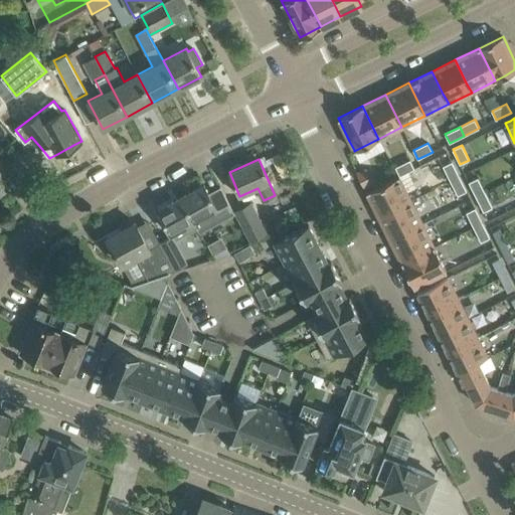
[(399,176),(414,169),(410,160),(395,167),(399,176)]
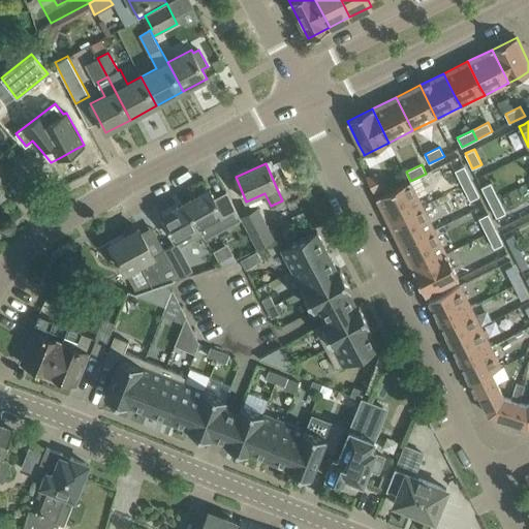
[(462,186),(471,181),(466,170),(464,165),(455,170),(462,186)]
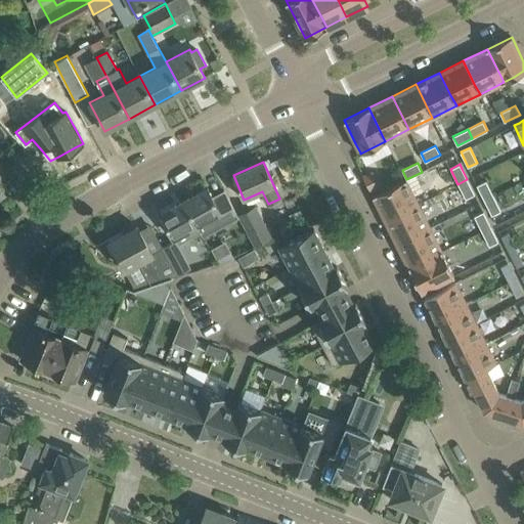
[(379,184),(375,177),(372,171),(363,175),(362,175),(364,178),(370,190),(380,185),(379,184)]
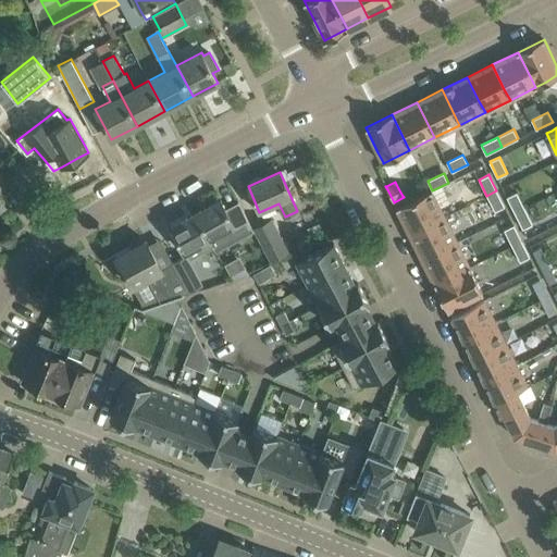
[(445,217),(433,192),(432,190),(430,192),(397,207),(396,208),(410,234),(440,220),(445,217)]
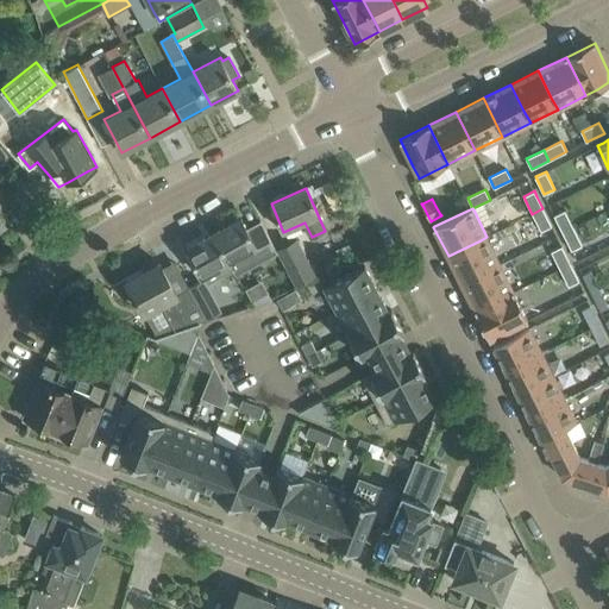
[(541,231),(552,226),(550,221),(542,208),(532,214),(541,231)]
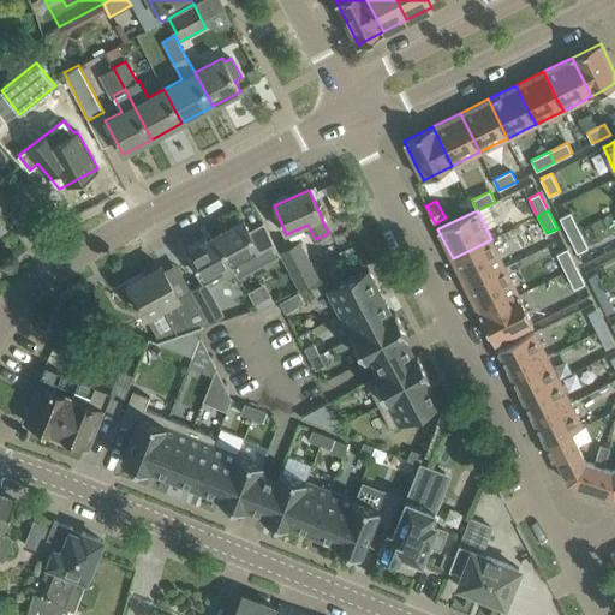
[(568,236),(579,230),(571,213),(560,218),(568,236)]
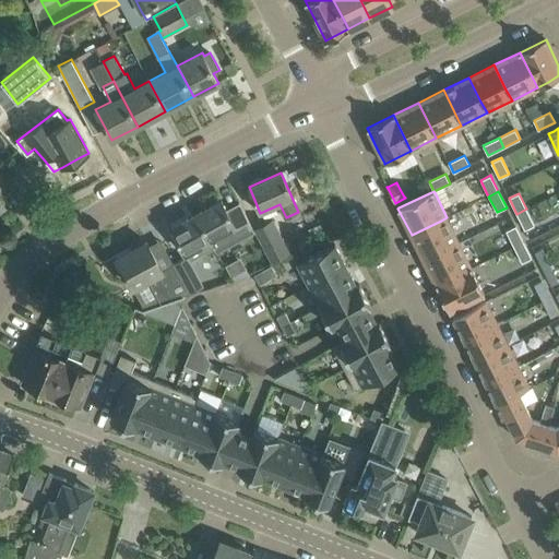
[(241,207),(229,214),(222,201),(197,214),(210,239),(214,247),(217,253),(256,232),(239,202),(238,203),(241,207)]
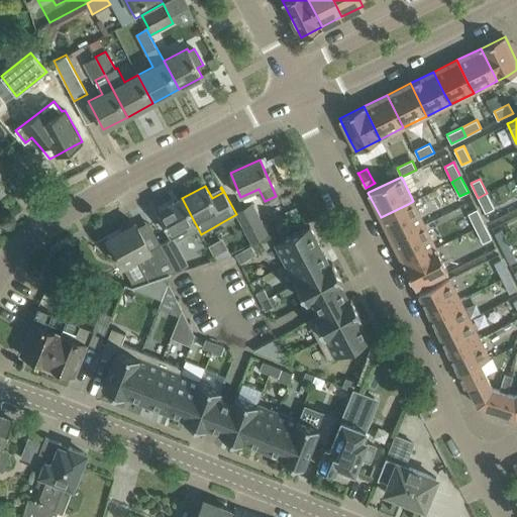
[(486,212),(495,208),(487,193),(478,198),(486,212)]
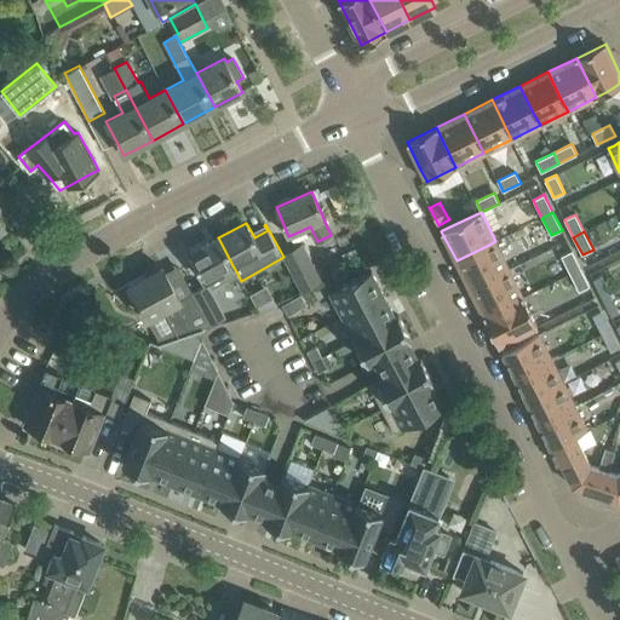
[(237,274),(233,265),(218,237),(190,253),(207,285),(193,292),(211,325),(227,316),(219,305),(211,290),(237,274)]
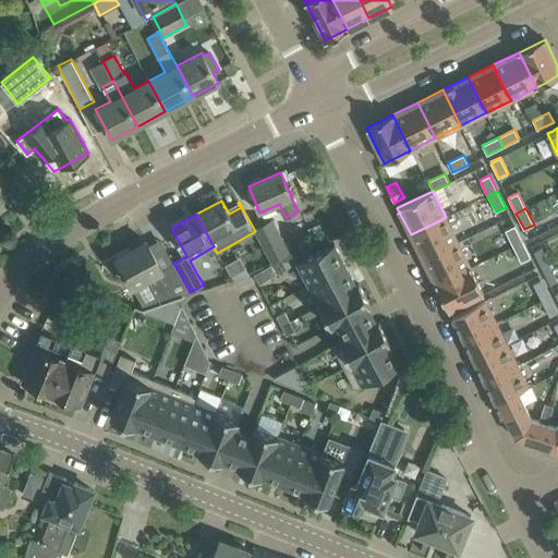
[(452,245),(459,242),(446,217),(440,220),(411,234),(423,259),(452,245)]
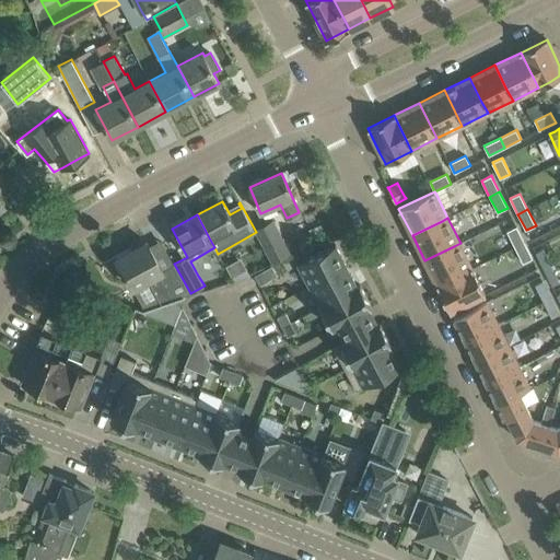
[(277,236),(271,224),(259,230),(265,242),(277,236)]
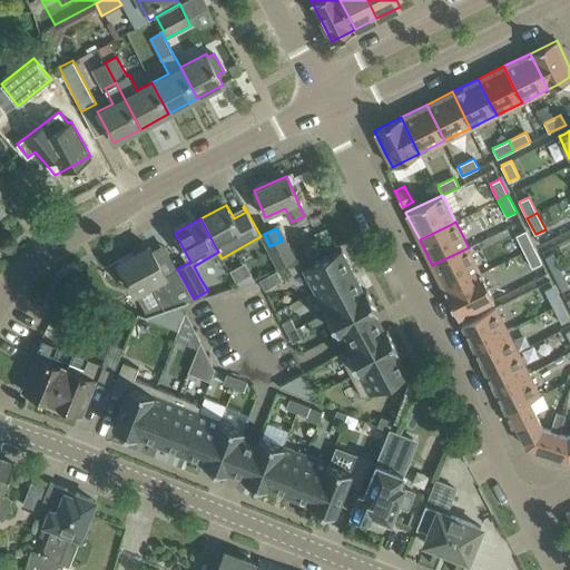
[(526,231),(516,235),(523,252),(534,246),(528,235),(526,231)]
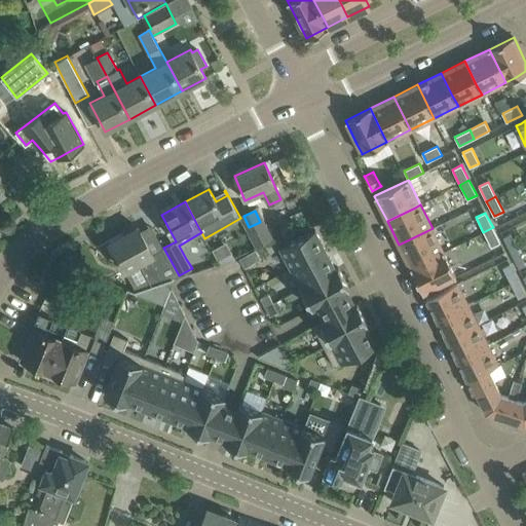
[(138,227),(110,242),(120,260),(126,272),(140,265),(151,286),(166,280),(174,277),(179,275),(163,248),(153,254),(138,227)]
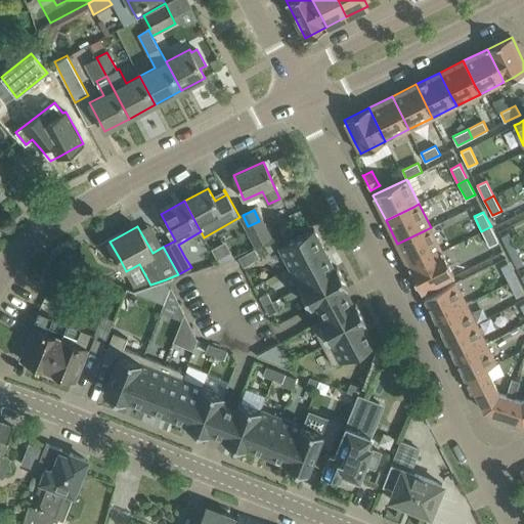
[(491,226),(481,231),(489,246),(498,242),(496,238),(491,226)]
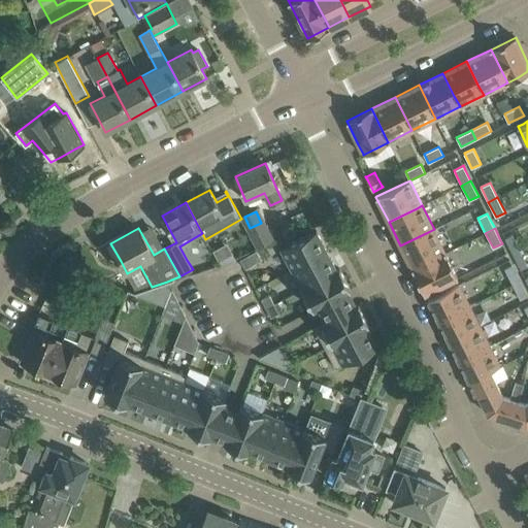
[(440,256),(446,253),(434,229),(428,232),(400,245),(413,269),(440,256)]
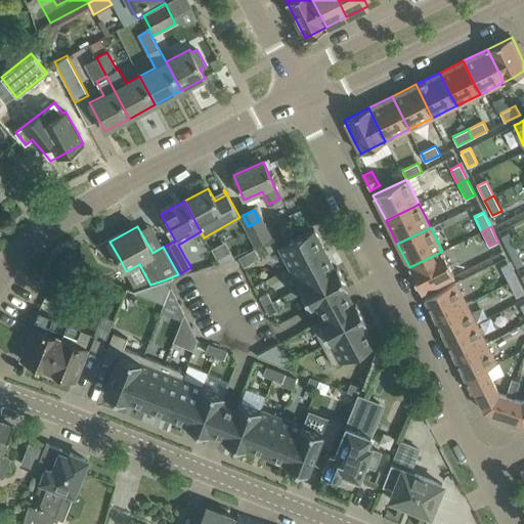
[(290,267),(324,249),(313,228),(278,247),(290,267)]
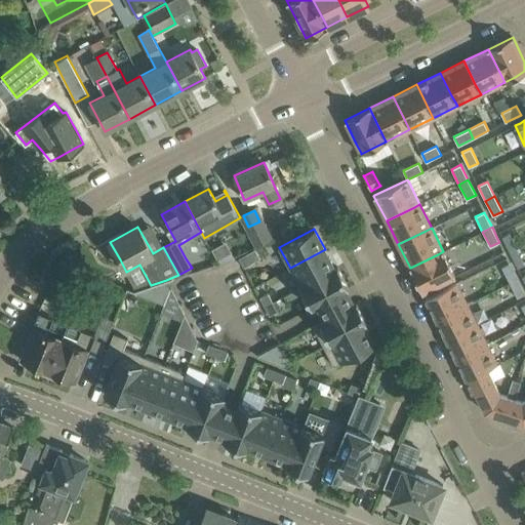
[(511,253),(518,249),(511,234),(503,238),(511,253)]
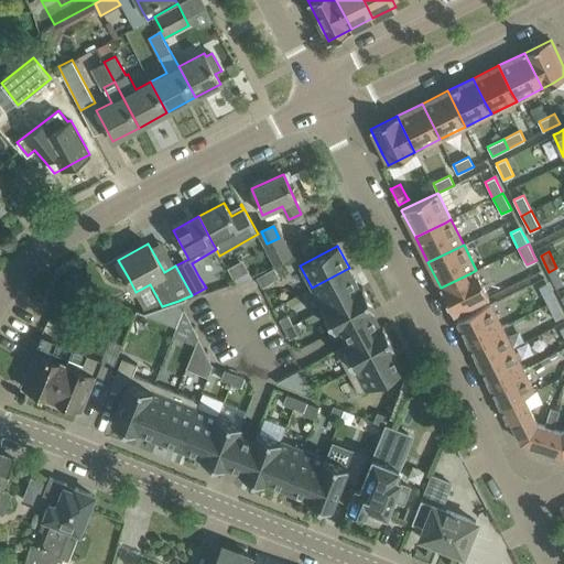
[(360,289),(360,288),(349,268),(312,288),(323,308),(360,289)]
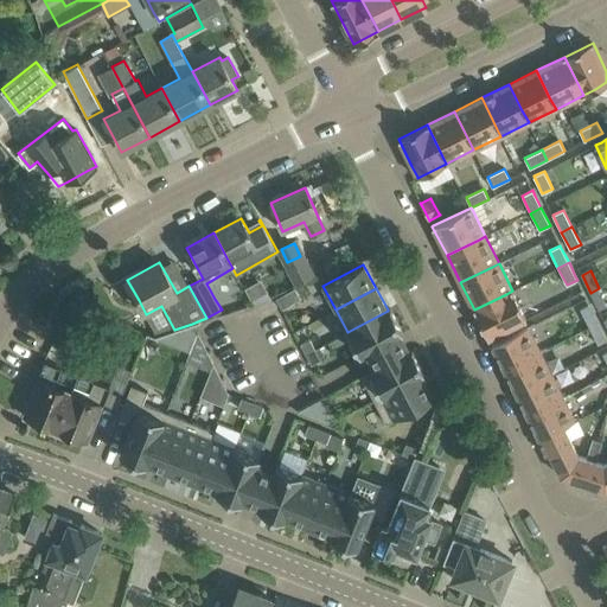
[(600,310),(606,306),(606,304),(599,288),(590,293),(600,310)]
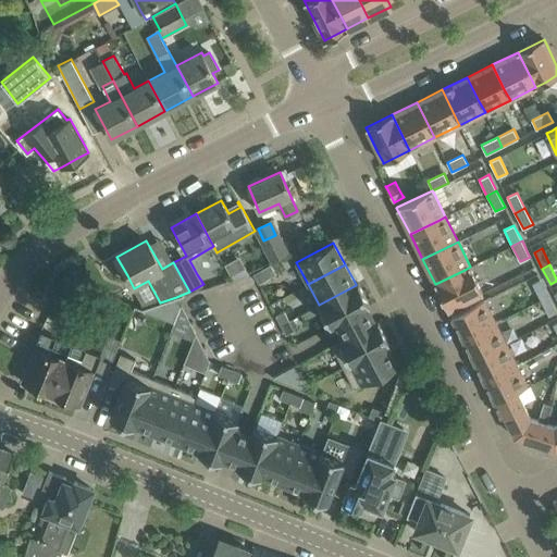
[(483,293),(473,273),(470,267),(465,270),(435,284),(447,310),(448,310),(468,300),(483,293)]
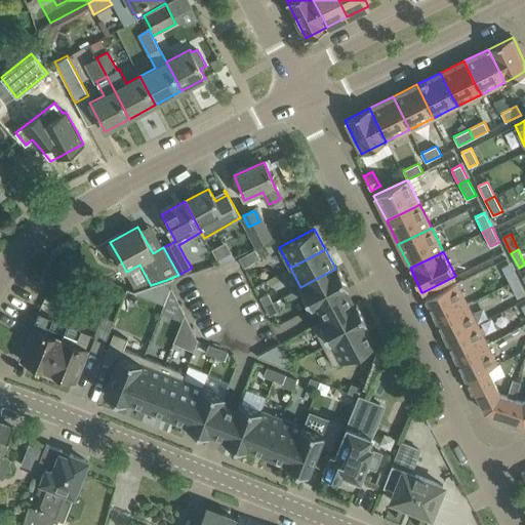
[(244,267),(252,263),(247,253),(239,257),(244,267)]
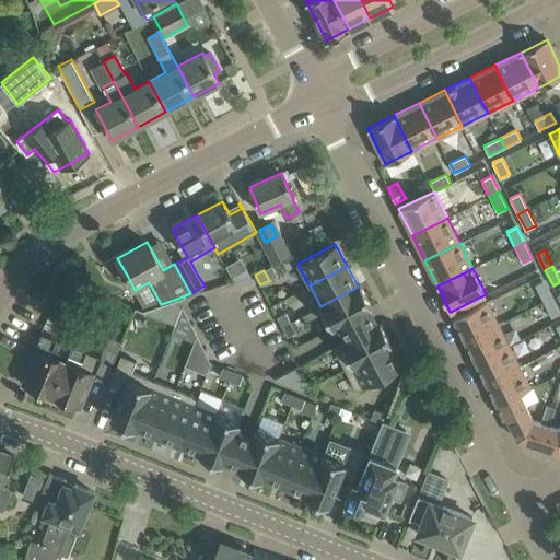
[(544,302),(552,298),(544,280),(536,284),(544,302)]
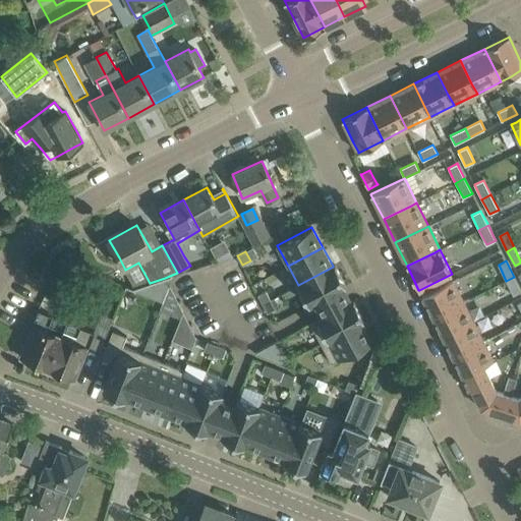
[(333,267),(298,285),(309,305),(314,302),(315,303),(316,302),(316,301),(342,287),(343,288),(344,288),(344,287),(346,285),(335,265),(333,266),(333,267)]
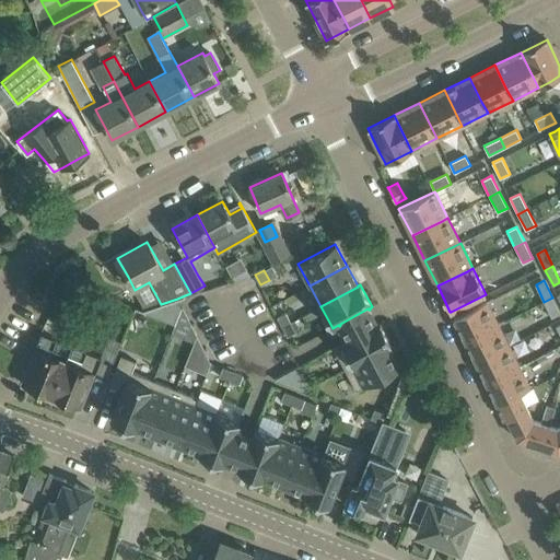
[(559,312),(552,298),(544,302),(552,317),(559,313),(559,312)]
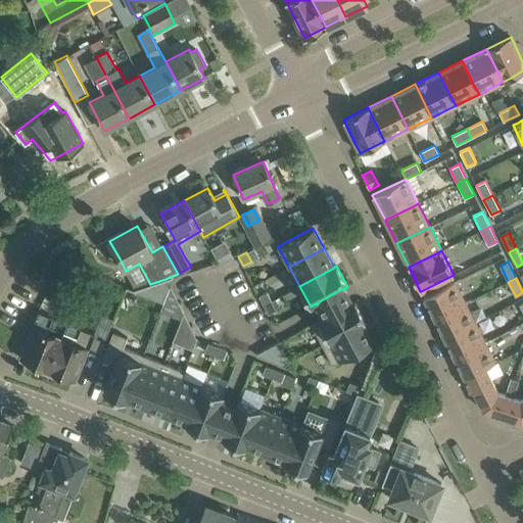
[(136,289),(135,292),(163,303),(164,303),(171,287),(165,279),(150,284),(136,289)]
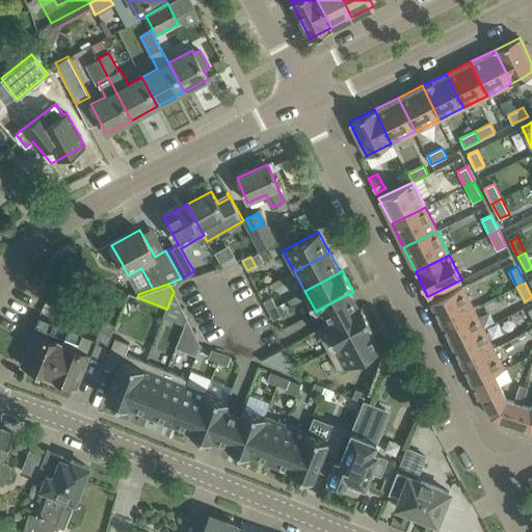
[(442,324),(475,308),(463,287),(432,302),(431,301),(430,301),(442,324)]
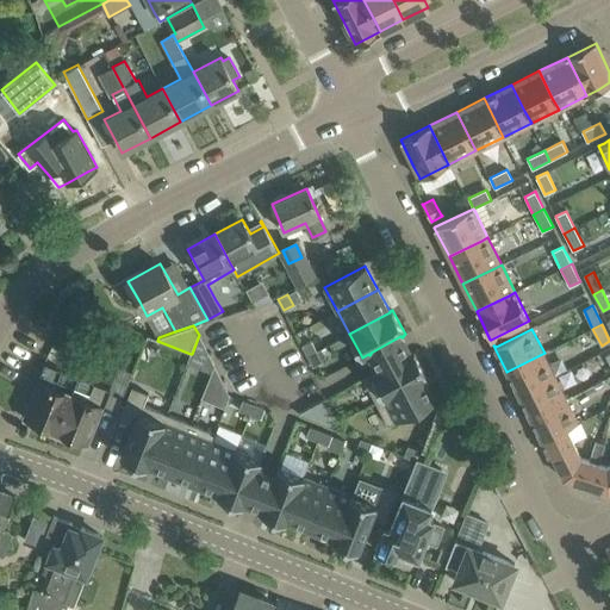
[(371,354),(369,355),(378,371),(363,378),(375,402),(424,375),(424,377),(427,375),(415,350),(411,353),(403,337),(402,337),(400,336),(371,353),(371,354)]
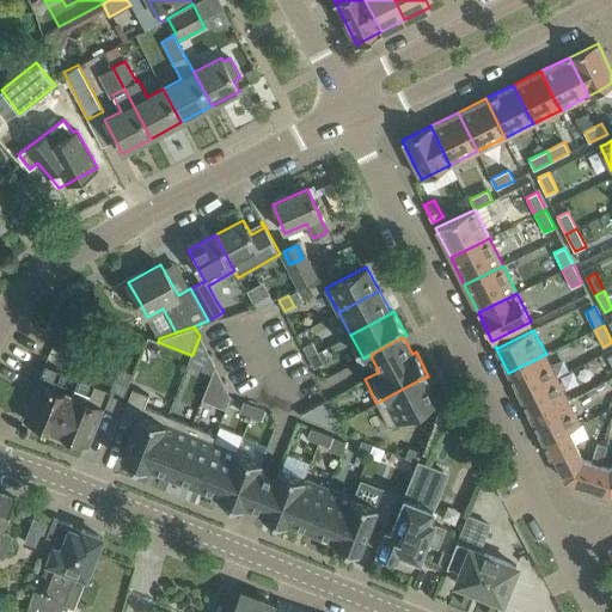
[(308,357),(318,353),(312,342),(303,347),(308,357)]
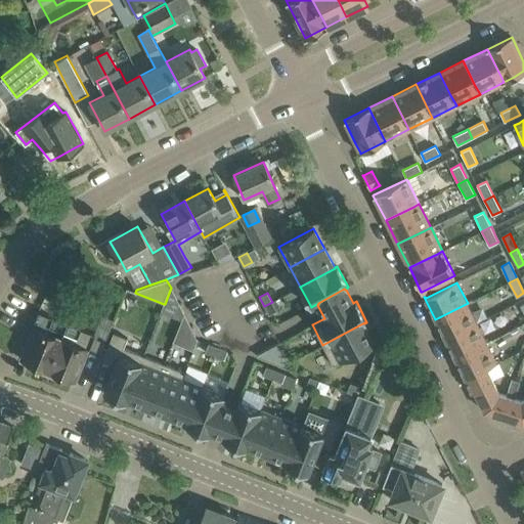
[(269,315),(277,310),(272,302),(264,306),(269,315)]
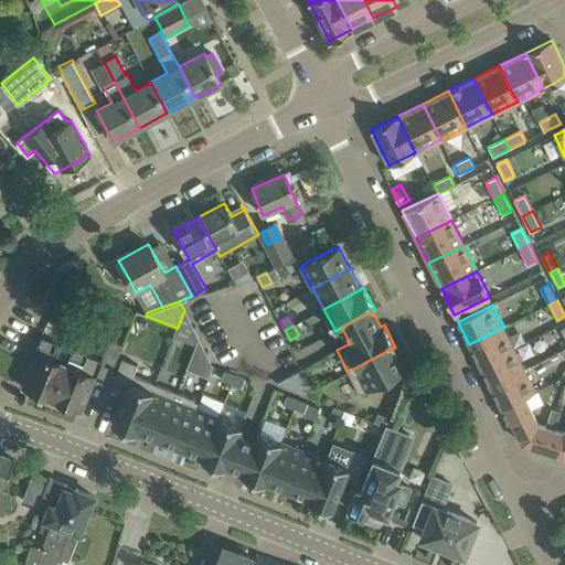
[(195,345),(199,338),(192,327),(187,341),(195,345)]
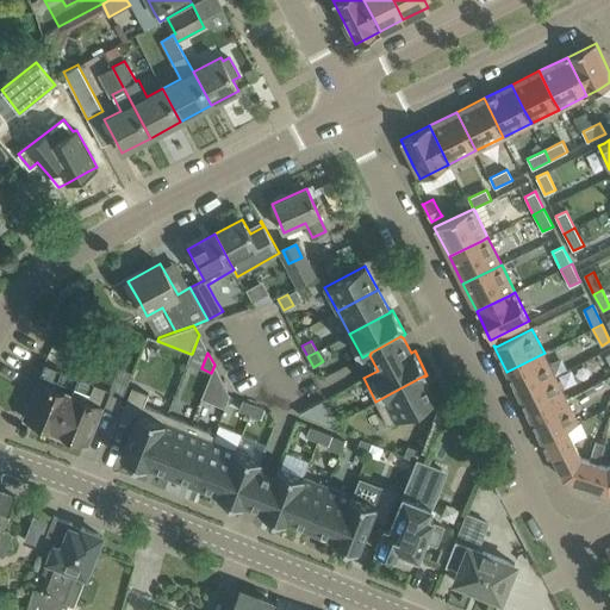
[(518,396),(556,377),(545,353),(506,372),(518,396)]
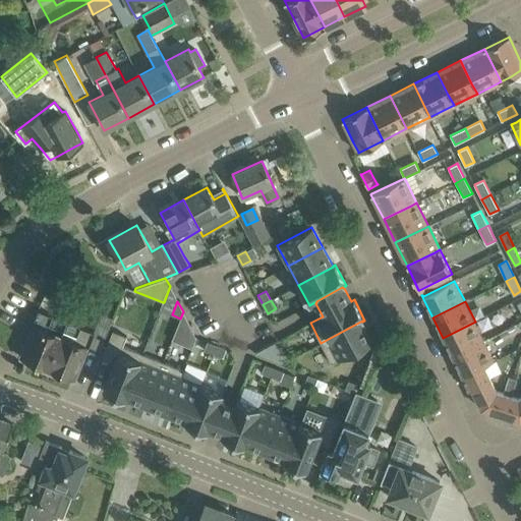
[(54,315),(53,315),(39,309),(27,337),(31,338),(22,358),(34,362),(33,366),(46,372),(61,336),(48,330),(54,315)]
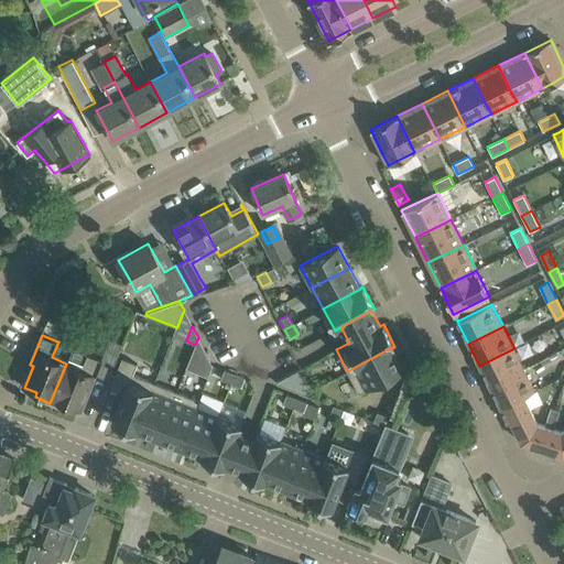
[(195,345),(193,351),(187,366),(199,371),(204,359),(208,356),(198,337),(195,345)]
